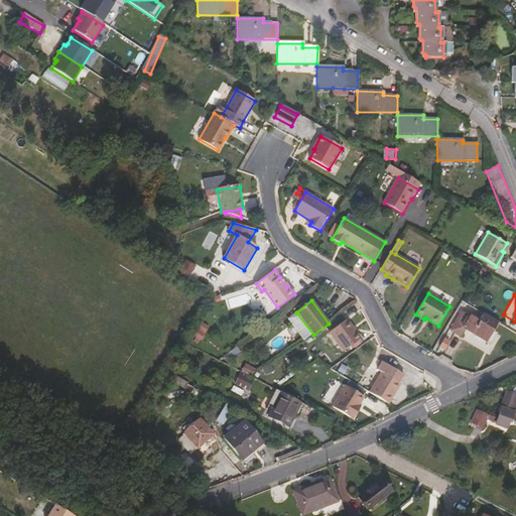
[(495,332),(500,324),(484,314),(479,321),(470,315),(470,316),(463,312),(452,331),(463,337),(467,331),(491,345),(498,334),(495,332)]
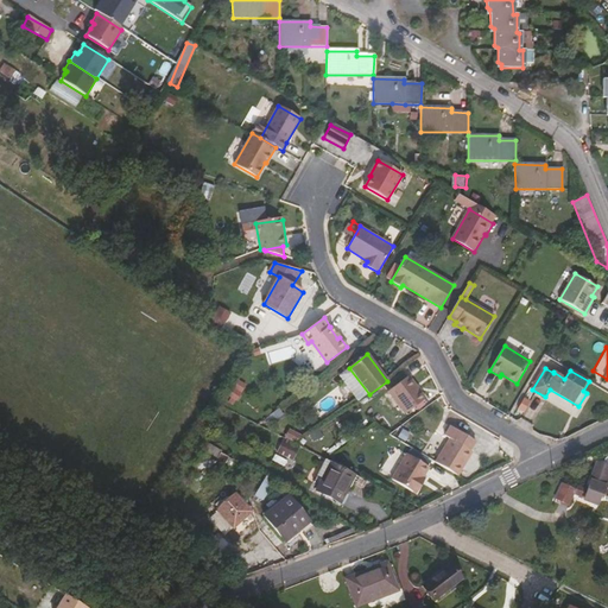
[(409,377),(388,392),(405,415),(425,399),(409,377)]
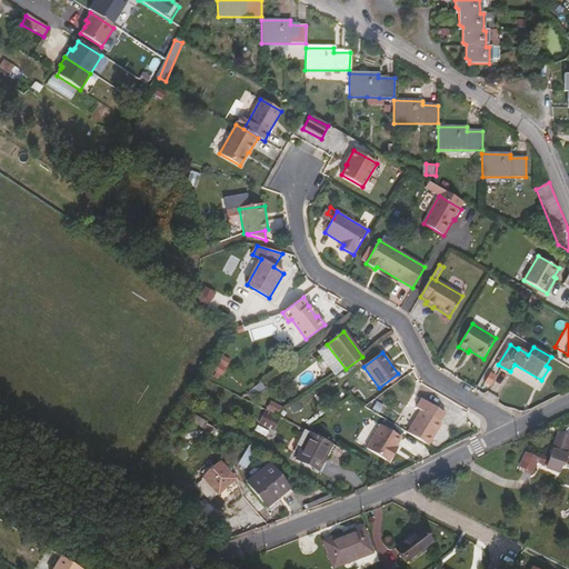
[(361,378),(366,388),(372,385),(368,375),(361,378)]
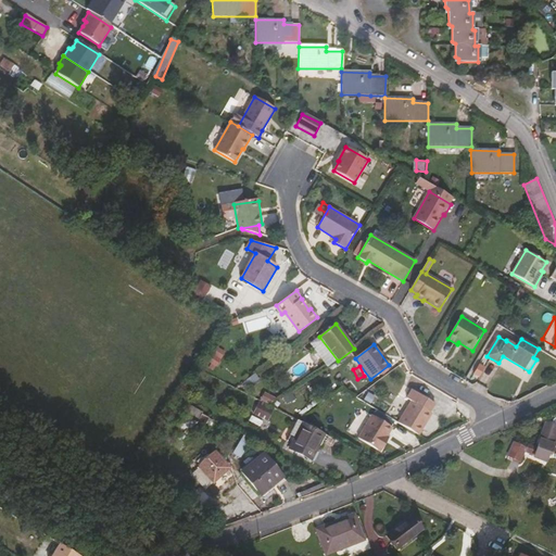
[(313,379),(294,391),(300,400),(319,389),(313,379)]
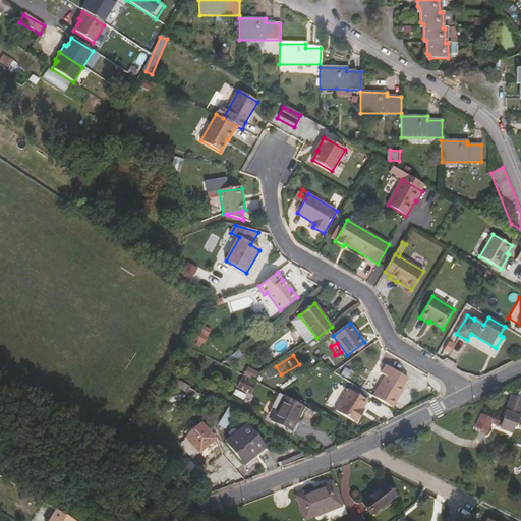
[(390,368),(373,396),(393,408),(409,380),(408,379),(413,371),(391,358),(386,366),(390,368)]
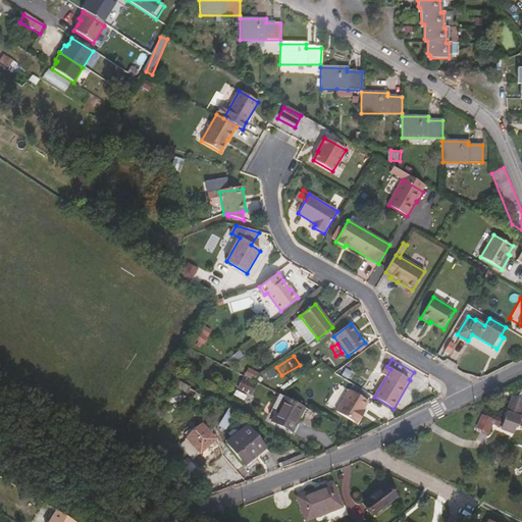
[(253,396),(259,373),(246,369),(239,390),(253,396)]
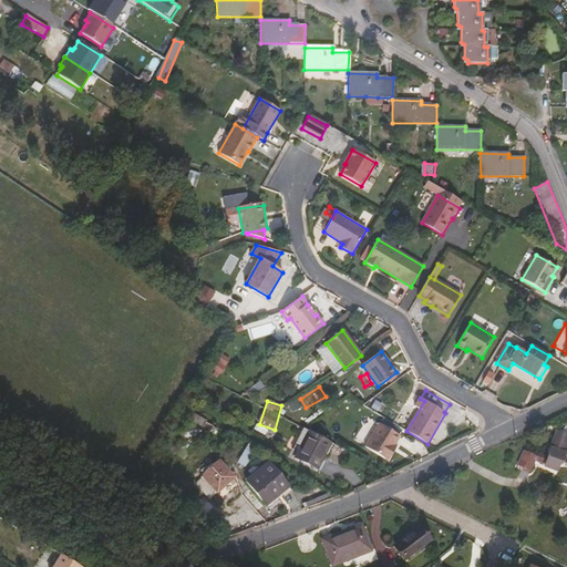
[(206,423),(189,414),(186,421),(203,430),(206,423)]
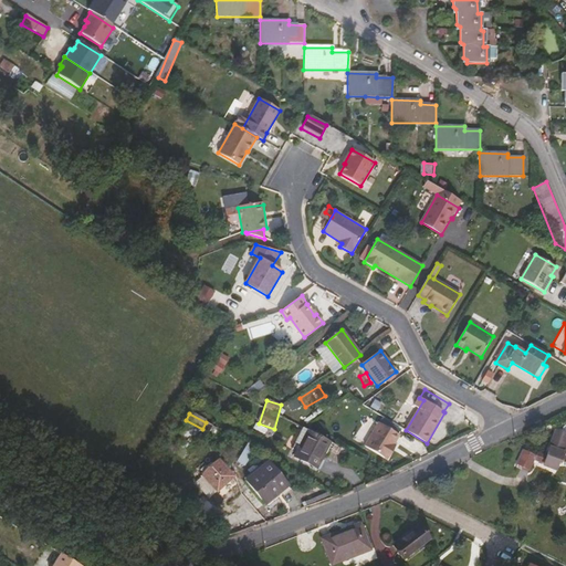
[(554,420),(553,420),(554,425),(565,422),(564,415),(553,418),(554,420)]
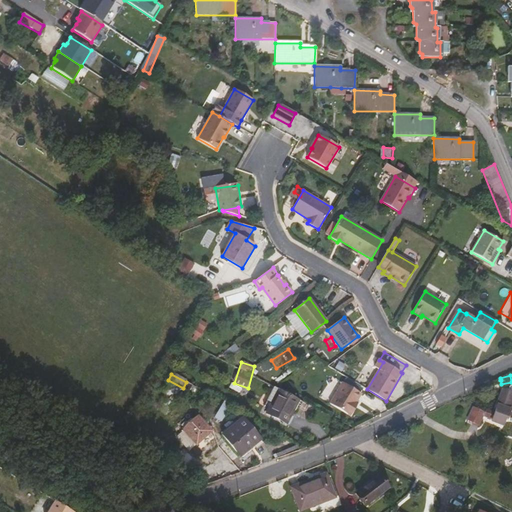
[(362,394),(343,383),(330,404),(350,416),(358,404),(356,403),(362,394)]
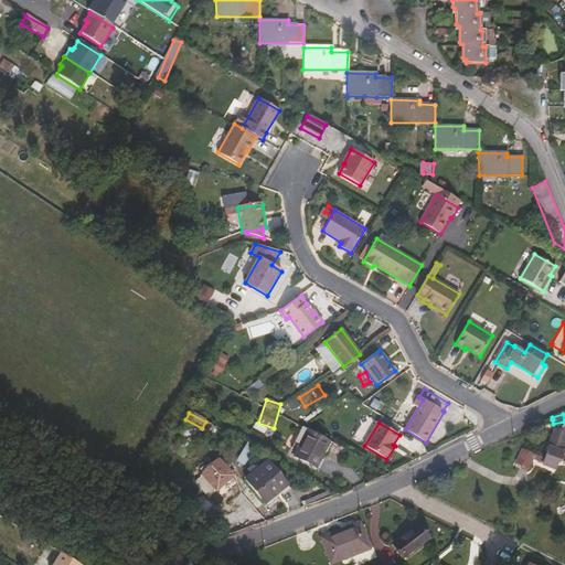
[(328,440),(306,429),(292,455),(315,467),(328,440)]
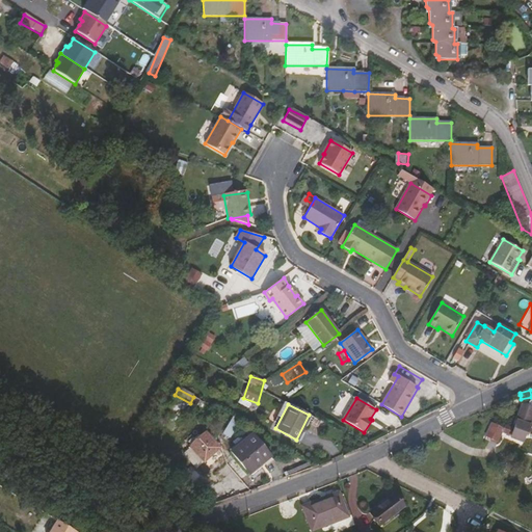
[(531,405),(531,408),(522,405),(513,428),(505,425),(503,429),(493,424),(486,436),(497,442),(502,431),(510,434),(510,435),(522,441),(525,433),(527,433),(530,425),(531,426),(531,424),(531,405)]
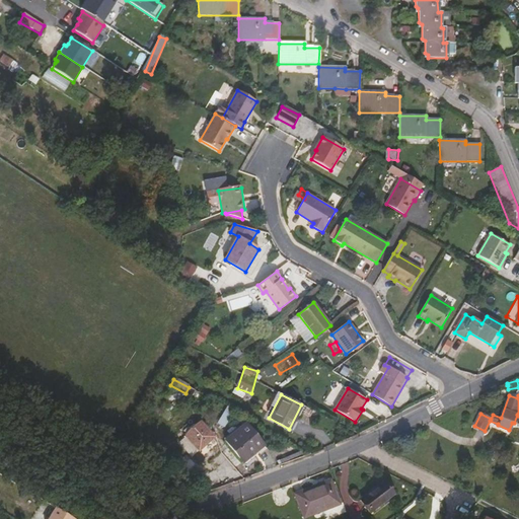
[(169,425),(174,418),(161,408),(156,416),(169,425)]
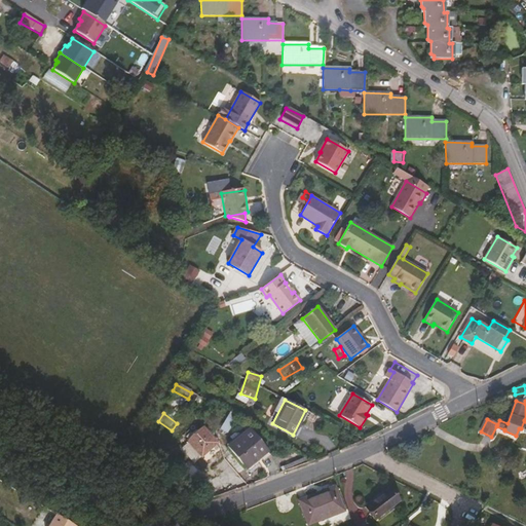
[(239,425),(235,419),(222,429),(226,436),(239,425)]
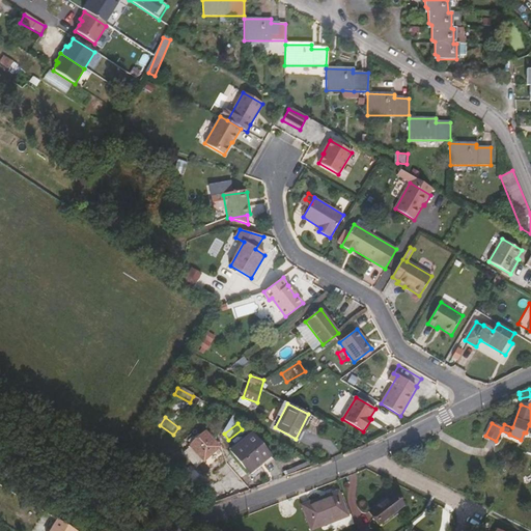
[(220,447),(206,432),(191,447),(203,462),(220,447)]
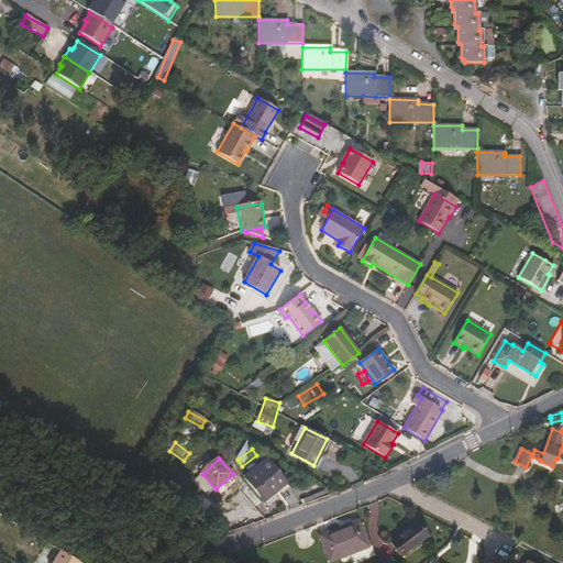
[(285,484),(266,461),(244,478),(263,501),(285,484)]
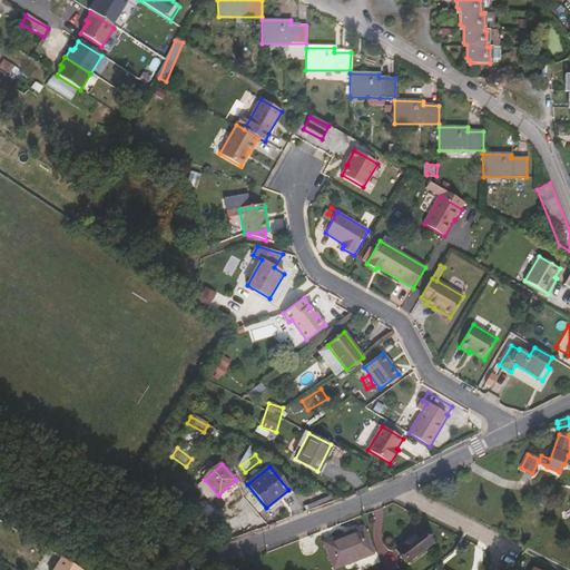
[(563,495),(551,491),(547,499),(560,504),(563,495)]
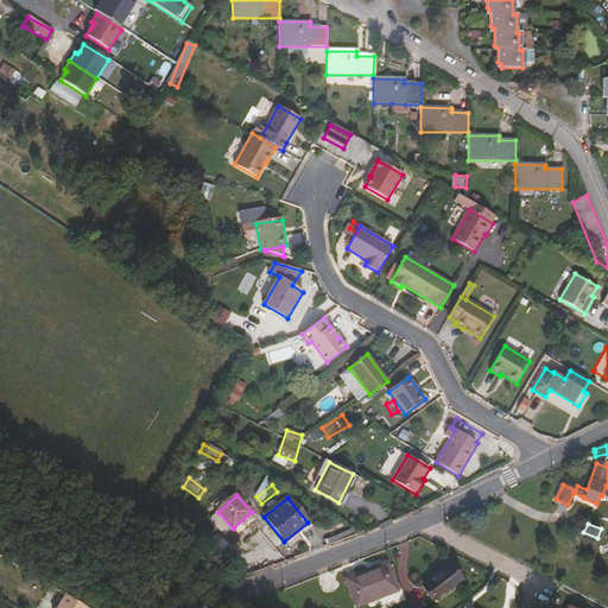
[(211,551),(219,557),(232,545),(226,539),(223,540),(217,536),(209,543),(214,549),(211,551)]
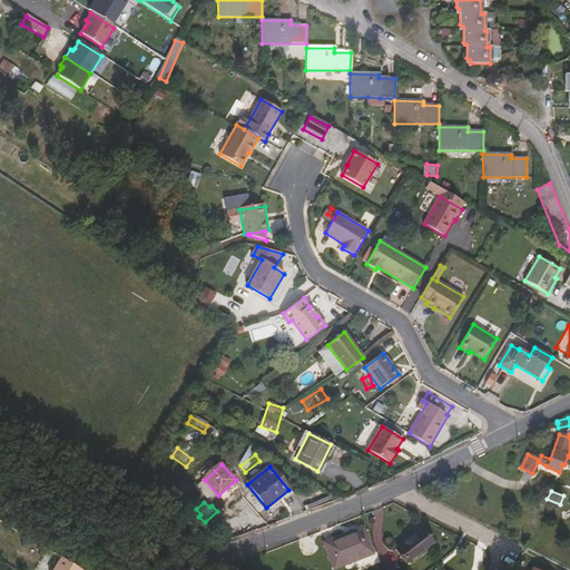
[(334,569),(373,553),(363,527),(324,542),(334,569)]
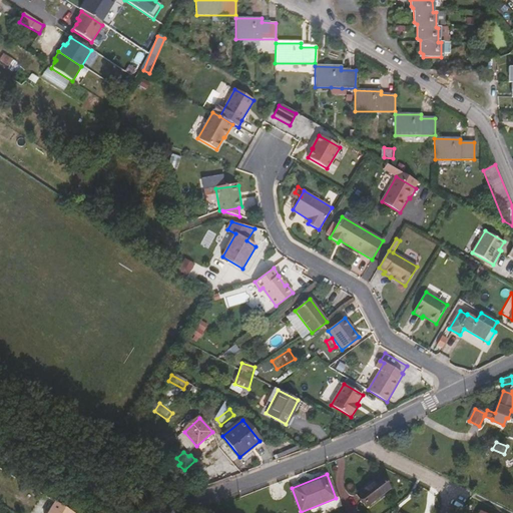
[(367,506),(389,488),(379,476),(357,493),(367,506)]
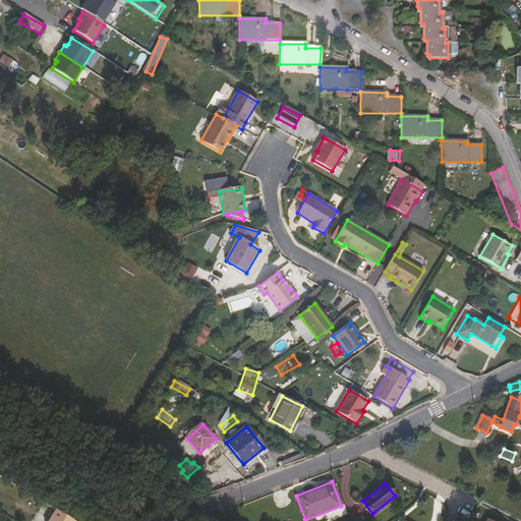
[(73,520),(74,520),(55,509),(47,520),(73,520)]
